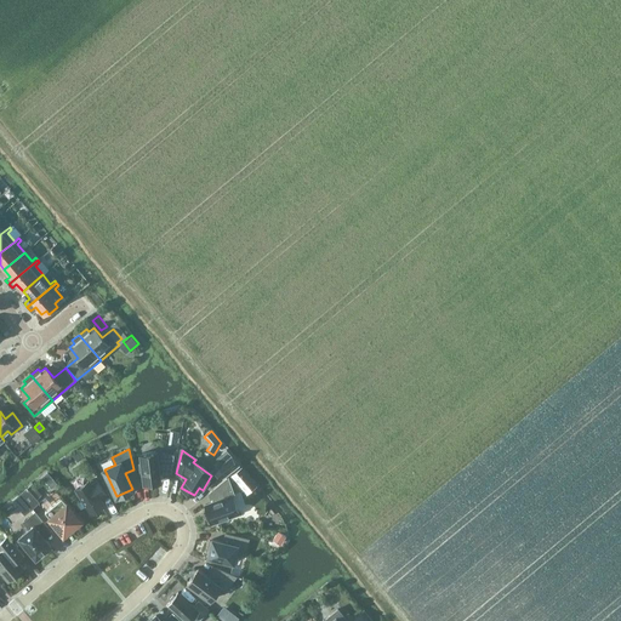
[(163,471),(171,472),(174,454),(172,454),(172,456),(157,454),(157,451),(141,454),(142,462),(140,463),(141,474),(143,474),(144,483),(160,482),(159,471),(163,471)]
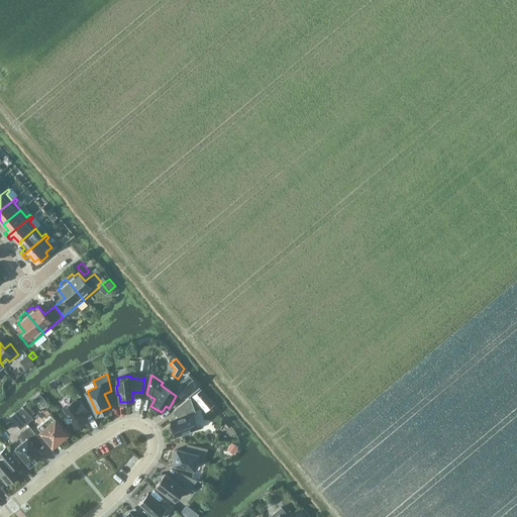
[(185,384),(178,393),(186,399),(199,387),(190,377),(183,383),(185,384)]
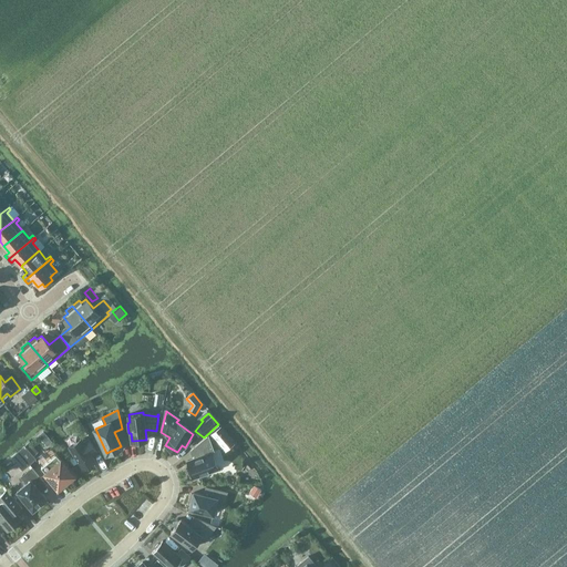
[(220,426),(212,433),(219,442),(228,434),(222,428),(220,426)]
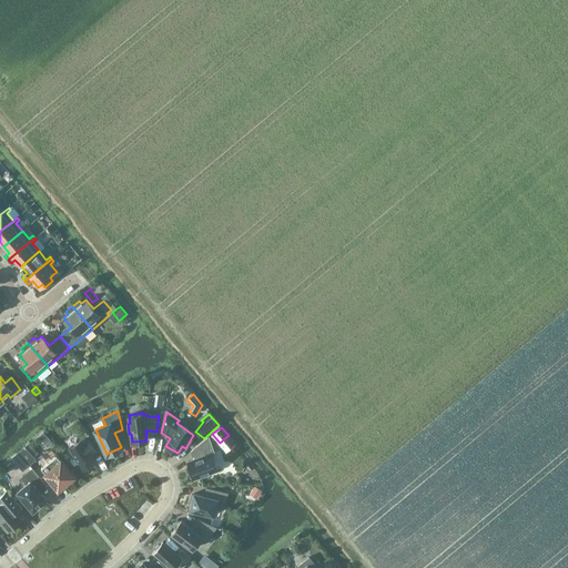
[(42,433),(38,436),(42,442),(47,438),(42,433)]
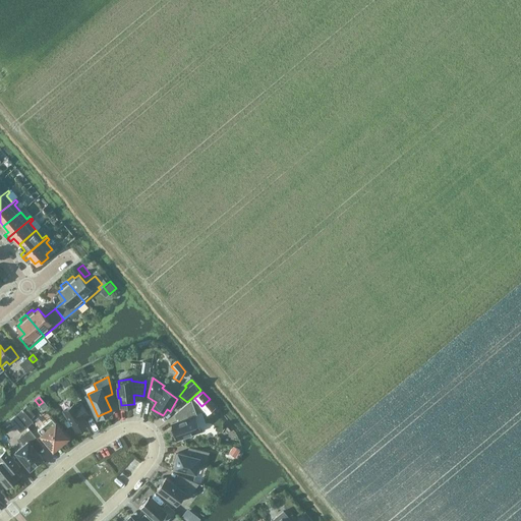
[(179,420),(172,423),(175,431),(173,432),(175,439),(177,438),(178,440),(200,430),(194,415),(196,415),(191,400),(178,411),(180,418),(179,420)]
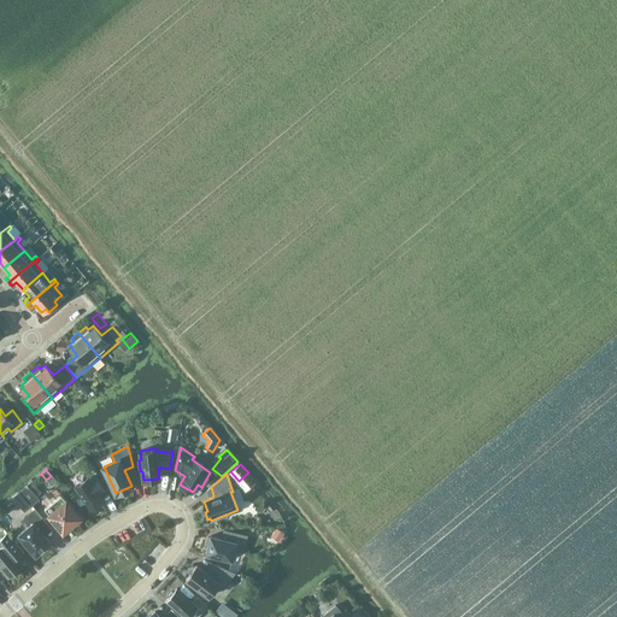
[(90,481),(88,477),(75,486),(89,511),(104,503),(99,494),(105,491),(97,477),(90,481)]
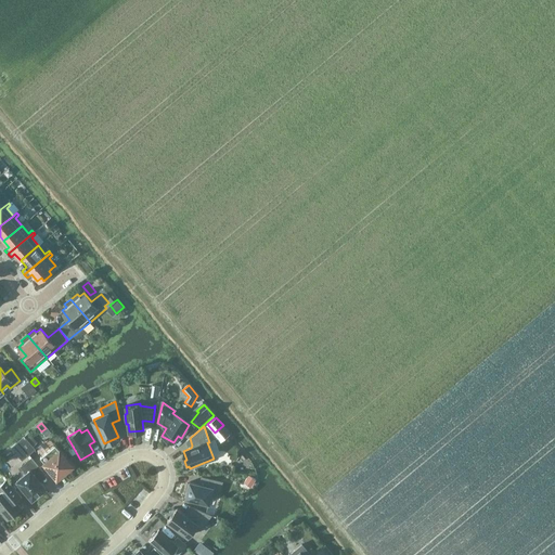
[(24,436),(17,441),(24,448),(29,443),(24,436)]
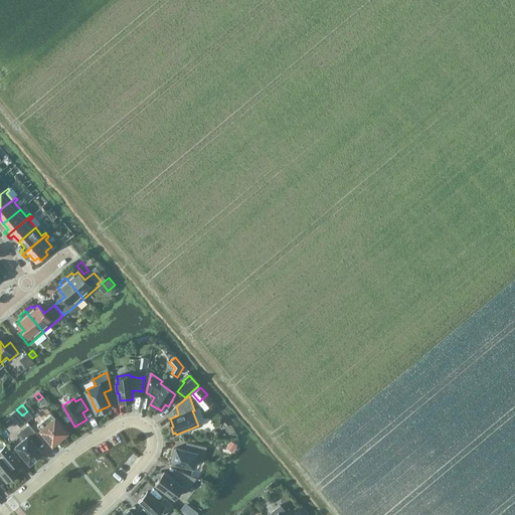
[(16,409),(10,414),(15,421),(22,415),(16,409)]
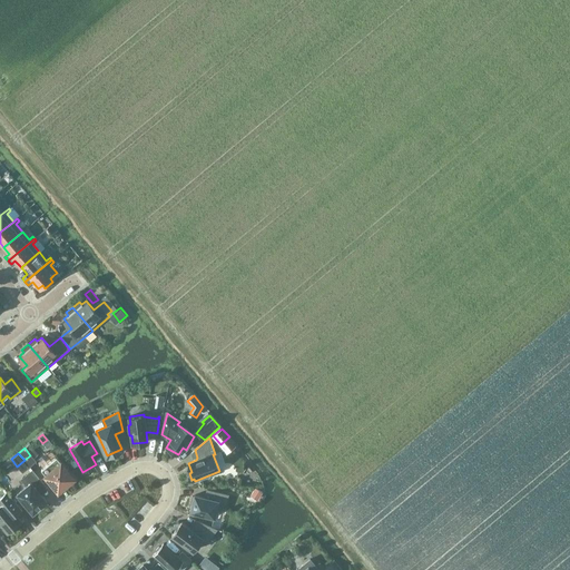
[(71,472),(70,473),(57,458),(41,470),(59,491),(69,482),(70,483),(77,478),(71,472)]
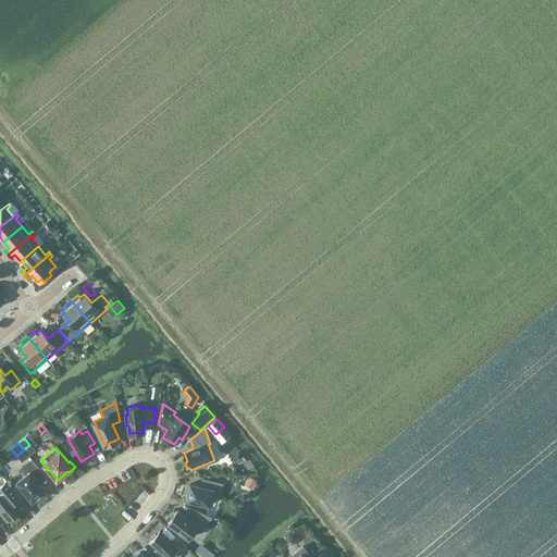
[(45,489),(37,479),(44,473),(32,459),(22,468),(26,474),(17,482),(17,481),(16,482),(17,483),(32,499),(32,500),(33,500),(45,490),(46,490),(45,489)]
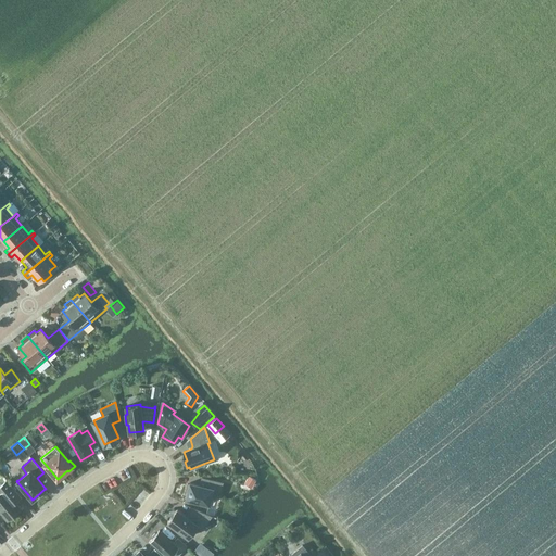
[(255,480),(250,476),(245,482),(252,487),(255,480)]
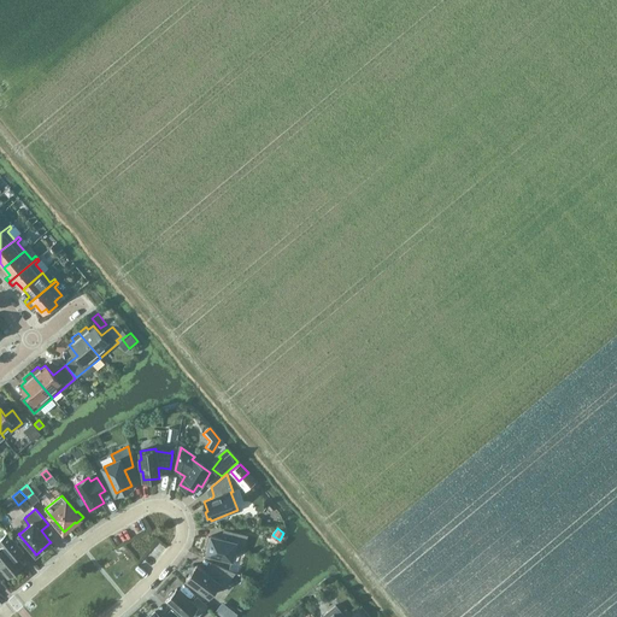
[(231,532),(229,540),(211,535),(211,538),(209,536),(206,545),(209,545),(207,553),(231,559),(234,548),(244,551),(247,535),(231,532)]
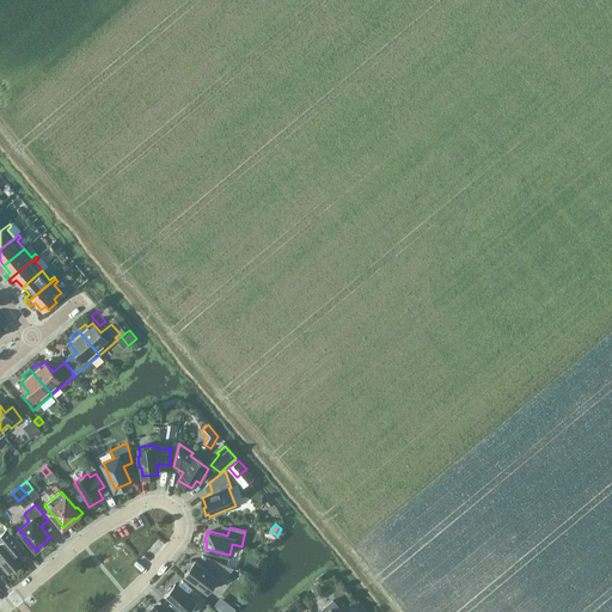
[(17,552),(17,550),(16,549),(20,545),(23,548),(7,528),(0,534),(0,563),(8,573),(23,561),(17,552)]
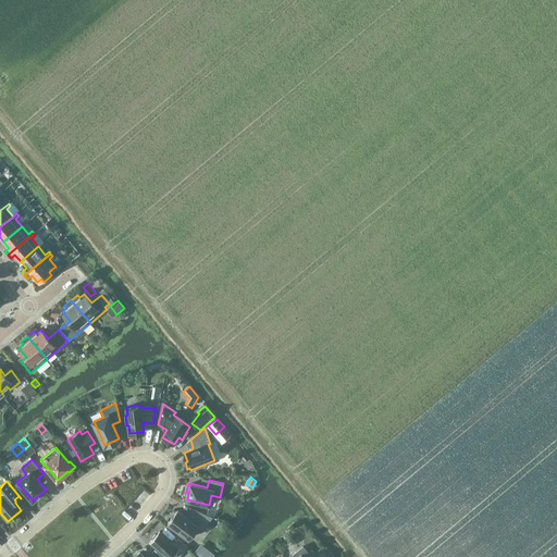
[(205,528),(212,517),(195,509),(188,518),(177,510),(168,523),(188,539),(196,529),(200,532),(203,528),(205,528)]
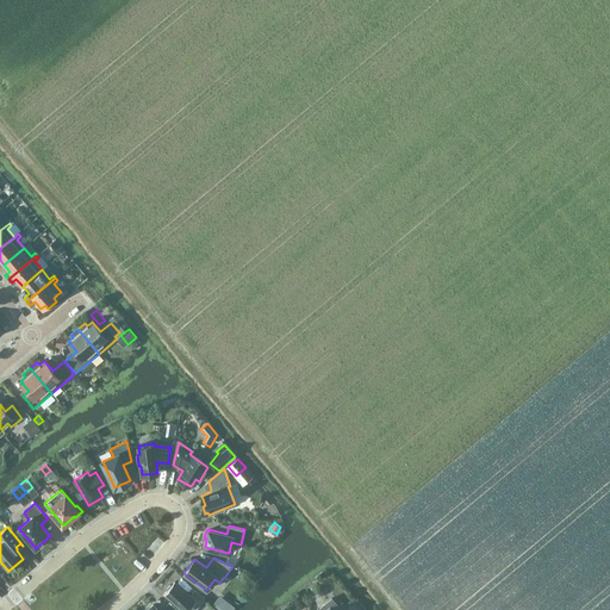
[(181,609),(186,609),(191,605),(197,609),(206,599),(195,590),(190,596),(175,582),(172,585),(169,585),(167,589),(167,591),(165,593),(181,609)]
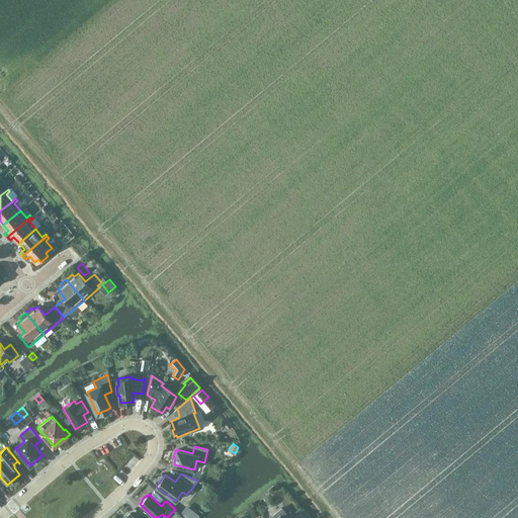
[(289,517),(281,508),(272,516),(274,517),(289,517)]
